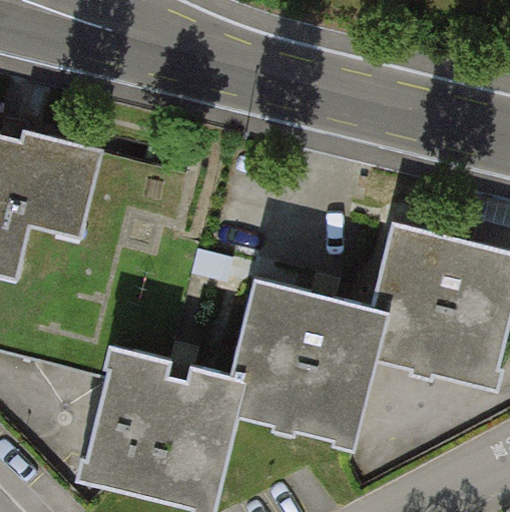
[(85,238),(106,150),(24,130),(22,139),(0,134),(0,275),(18,279),(31,225),(85,238)]
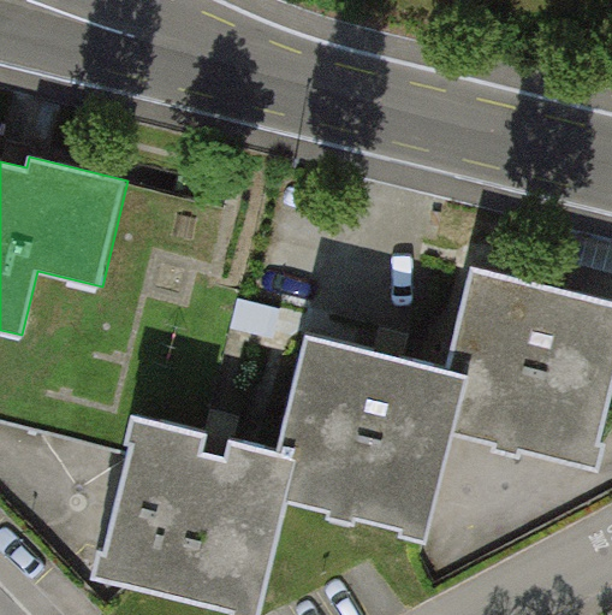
[(566,265),(611,276),(611,243),(574,235),(566,265)]
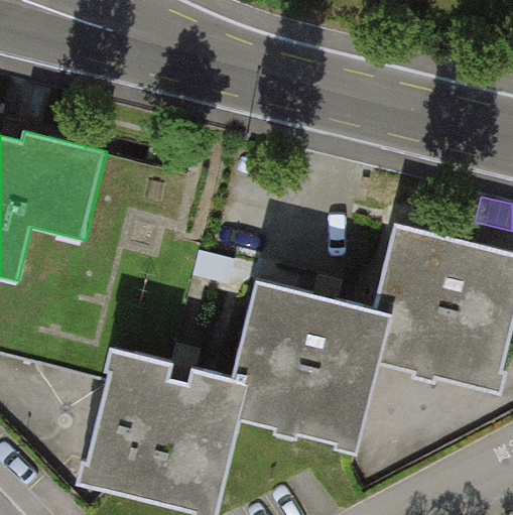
[(372,308),(389,312),(377,360),(495,389),(512,314),(512,252),(449,237),(394,223),(372,308)]
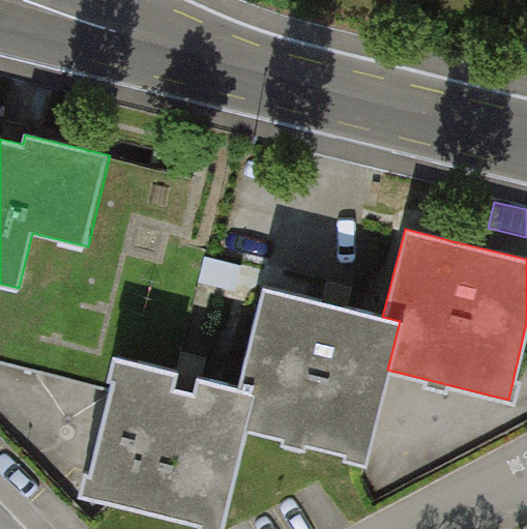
[(238,386),(254,390),(245,427),(366,457),(387,370),(400,321),(382,317),(263,287),(238,386)]
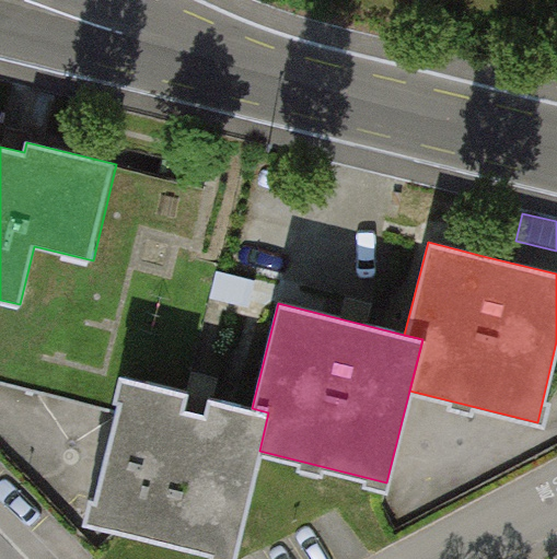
[(252,408),(124,376),(88,521),(232,557),(259,451),(268,412),(252,408)]
